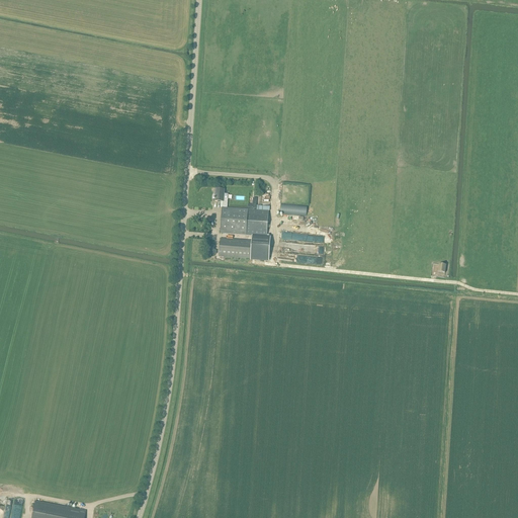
[(225,190),(222,190),(217,189),(217,193),(216,193),(214,201),(224,202),(223,208),(221,234),(267,238),(268,211),(248,210),(227,208),(228,199),(224,199),(225,190)]
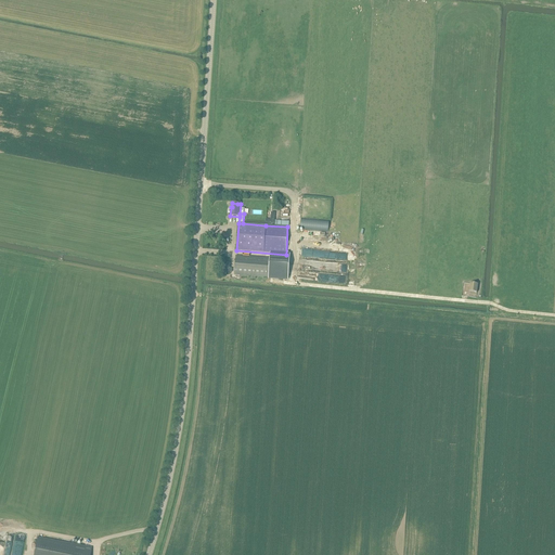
[(302,220),(302,229),(331,231),(331,222),(302,220)]
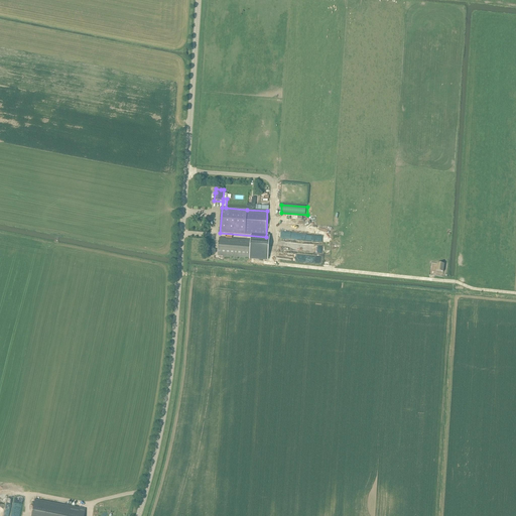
[(323,236),(283,233),(282,239),(321,242),(323,236)]
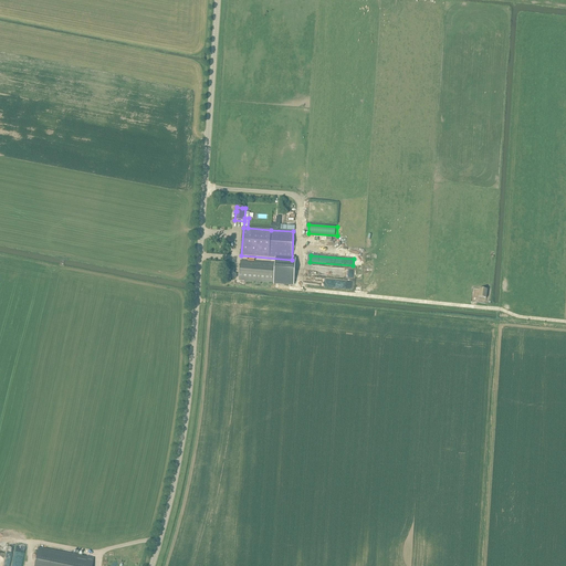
[(239,281),(279,283),(294,284),(296,260),(280,259),(280,264),(241,261),(239,281)]
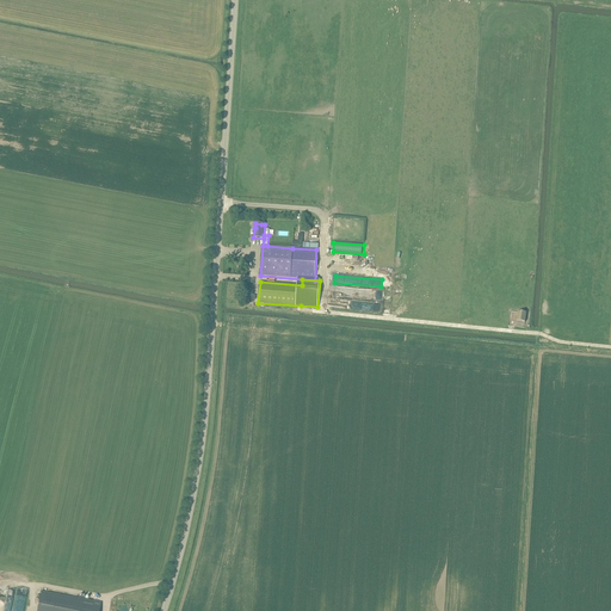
[(526,314),(518,313),(517,321),(525,322),(526,314)]
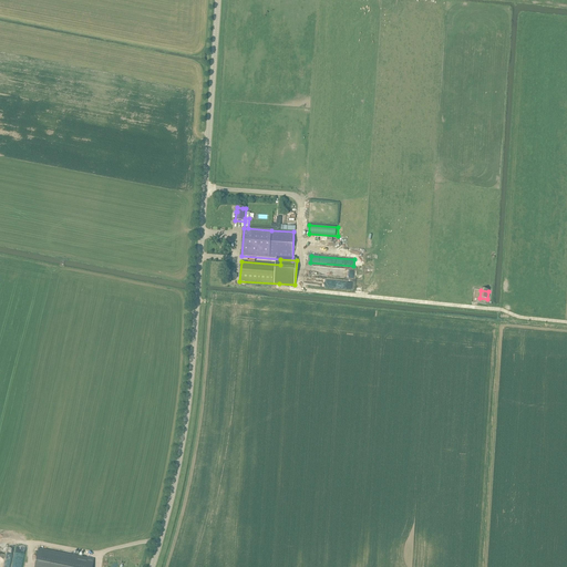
[(38,548),(34,566),(92,566),(94,559),(38,548)]
